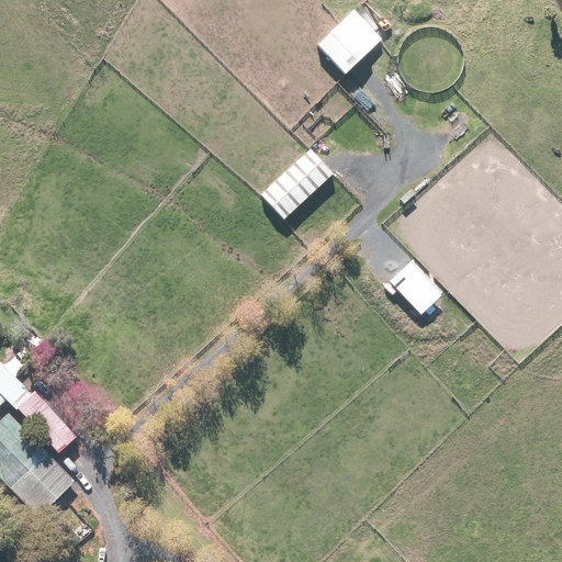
[(341,21),(316,45),(344,76),(370,52),(341,21)]
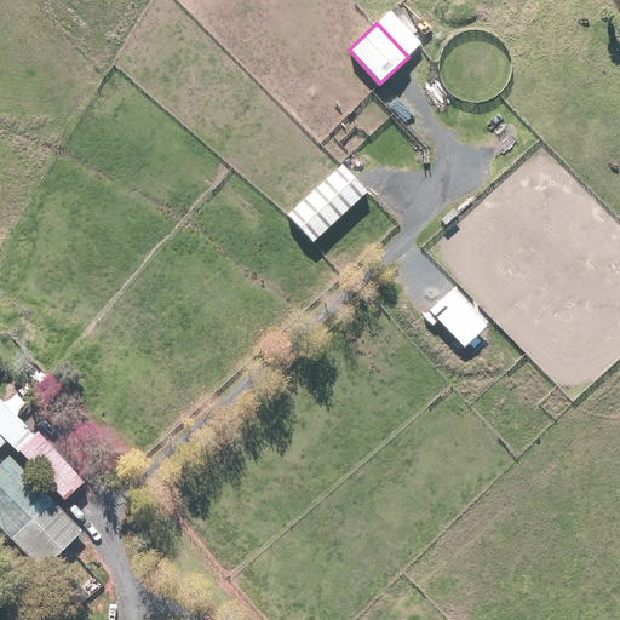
[(368,191),(342,162),(286,213),(313,242),(368,191)]
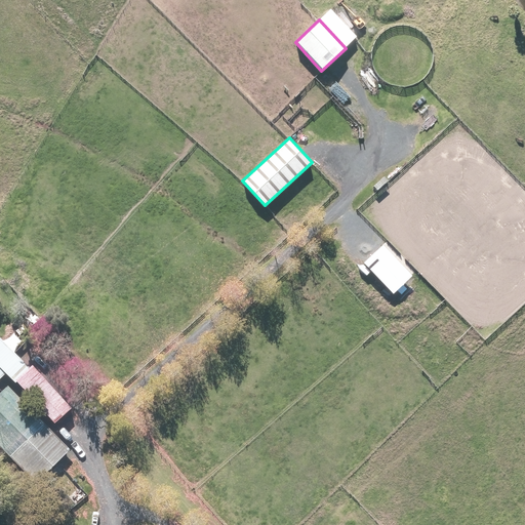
[(0,377),(6,372),(14,380),(29,366),(0,335),(0,377)]
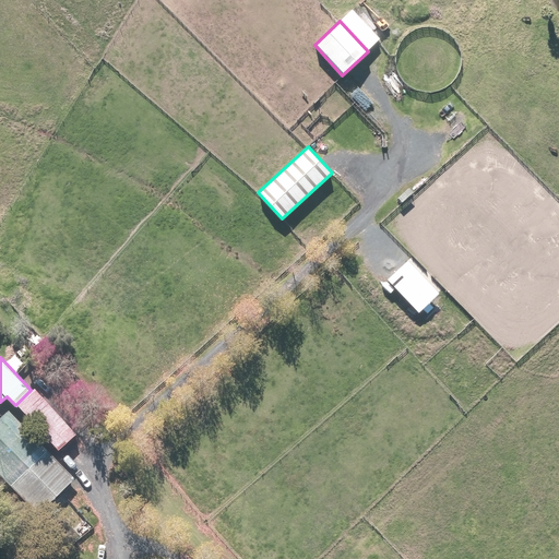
[(78,431),(36,388),(16,405),(58,450),(78,431)]
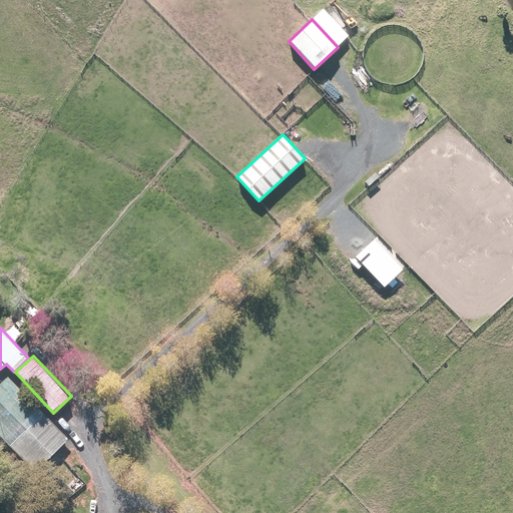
[(68,437),(8,377),(0,385),(0,434),(35,470),(68,437)]
